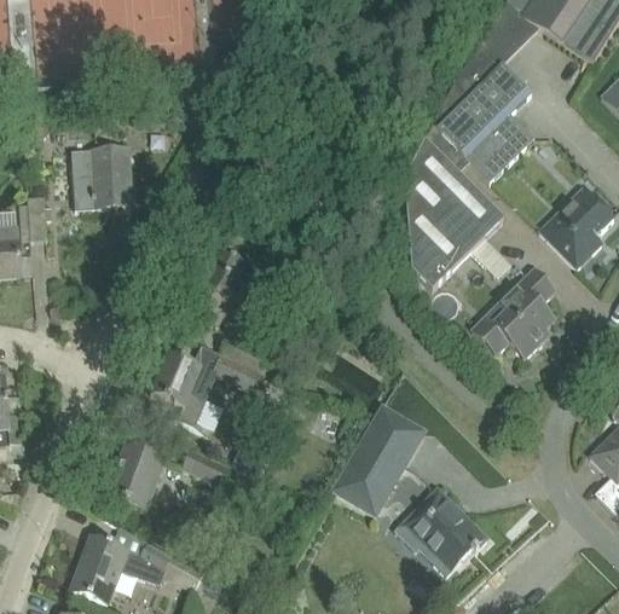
[(510,0),(508,4),(510,5),(522,15),(521,17),(539,29),(591,64),(618,18),(618,0),(510,0)]
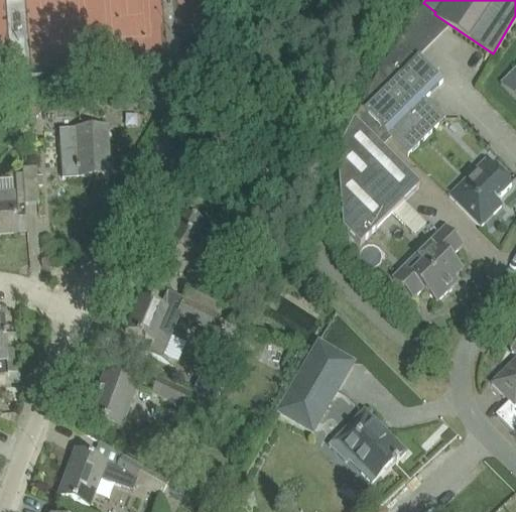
[(381,68),(361,105),(391,135),(408,153),(438,123),(445,116),(439,111),(425,96),(442,80),(428,65),(419,55),(401,37),(381,68)]
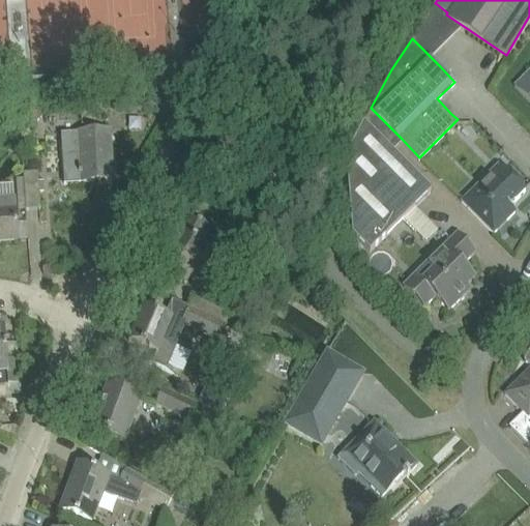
[(529,98),(529,67),(514,83),(529,98)]
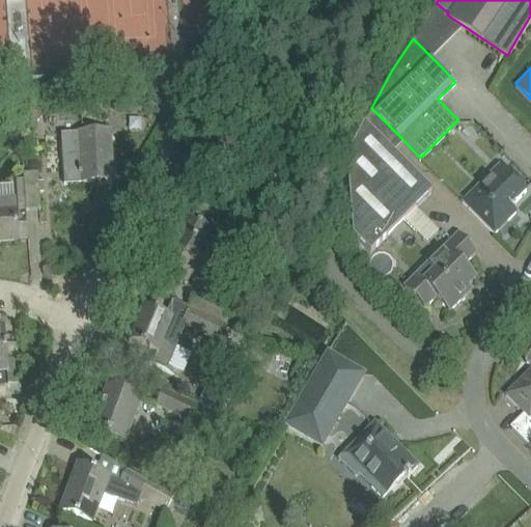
[(18,101),(0,102),(0,111),(19,111),(18,101)]
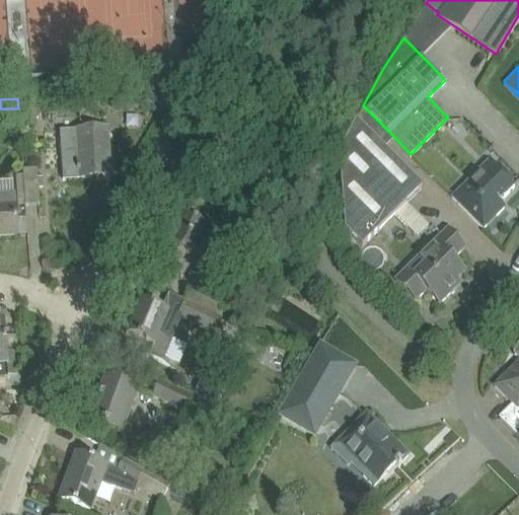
[(29,101),(25,104),(25,112),(29,116),(35,116),(41,112),(41,105),(35,100),(29,101)]
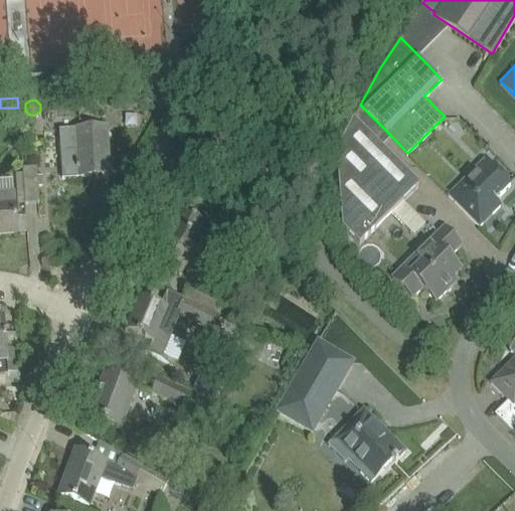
[(360,105),(336,149),(342,224),(359,241),(391,210),(413,232),(425,221),(403,199),(419,182),(381,144),(390,135),(360,105)]
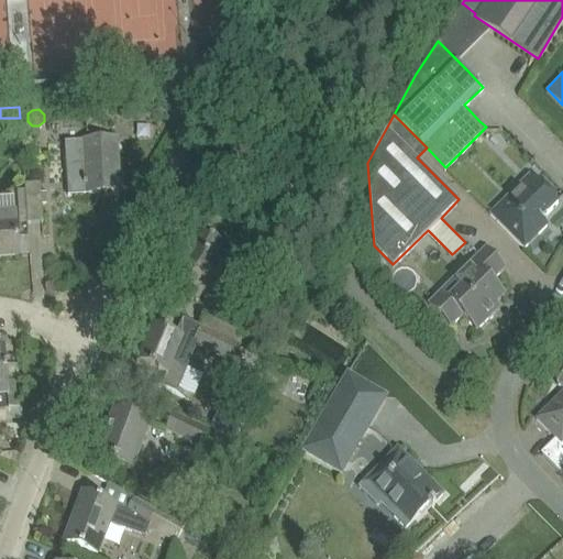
[(121,188),(118,135),(83,138),(85,177),(84,177),(84,182),(85,182),(86,190),(121,188)]
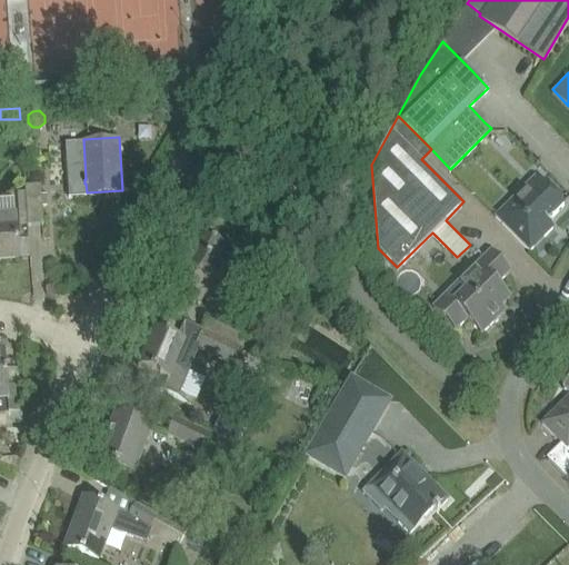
[(519,202),(502,219),(530,248),(553,225),(548,219),(552,215),(565,202),(536,174),(513,196),(519,202)]
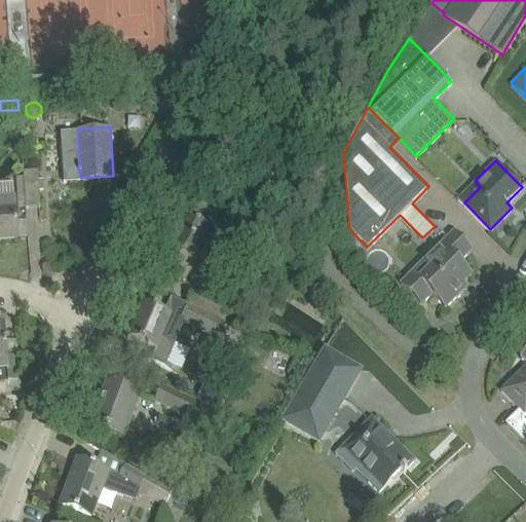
[(25,206),(39,204),(38,168),(23,169),(25,206)]
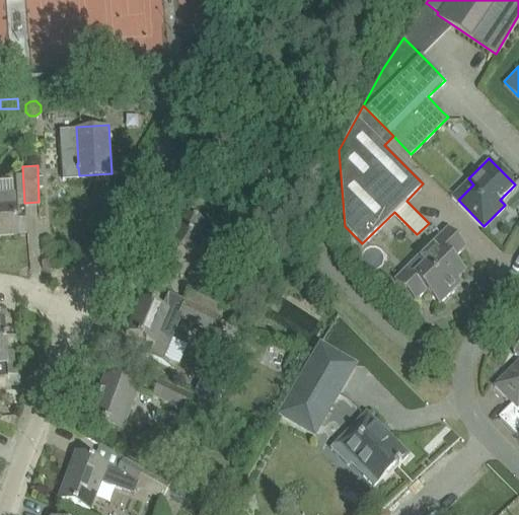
[(13,204),(12,191),(0,191),(0,233),(16,232),(14,203),(13,204)]
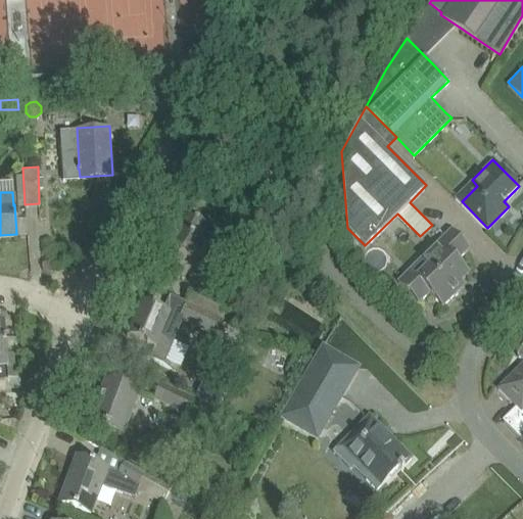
[(180,227),(158,261),(176,272),(182,276),(188,268),(200,275),(217,249),(204,242),(199,238),(208,225),(203,222),(186,210),(177,225),(180,227)]
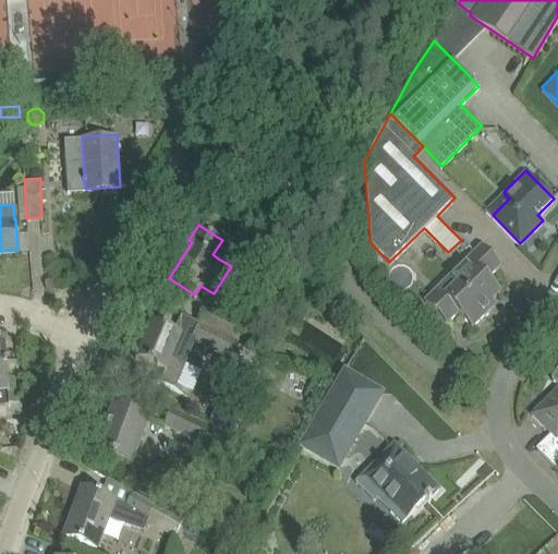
[(472,324),(490,306),(487,302),(499,290),(486,276),(500,263),(482,243),(425,299),(447,321),(458,310),(472,324)]
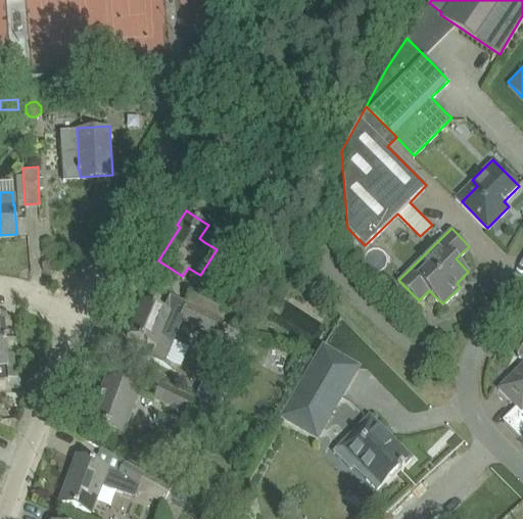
[(226,302),(193,286),(187,300),(219,316),(235,323),(241,308),(227,300),(226,302)]
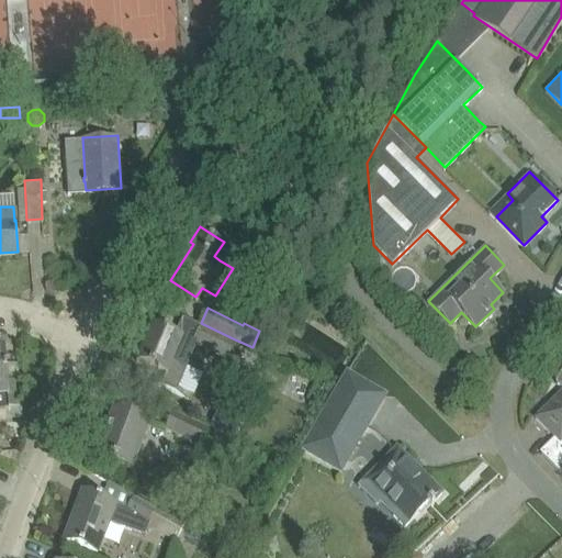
[(153,321),(136,358),(157,367),(153,379),(172,388),(188,394),(190,390),(177,384),(182,372),(187,365),(197,341),(228,355),(235,339),(201,323),(182,315),(176,331),(172,330),(153,321)]
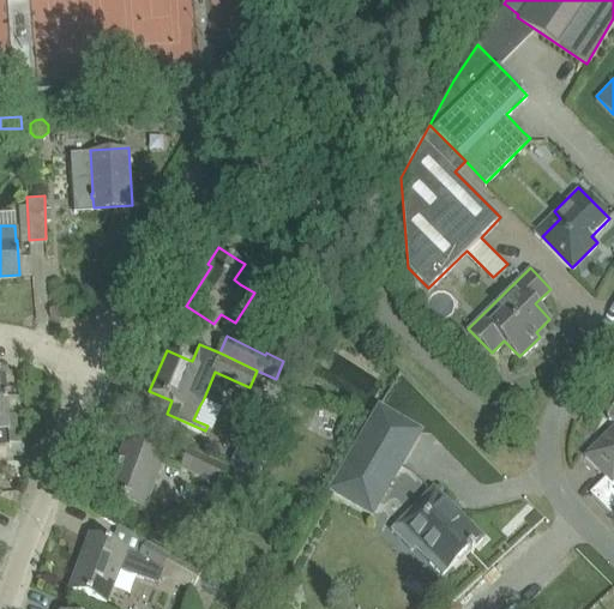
[(0,442),(25,441),(24,412),(7,414),(5,375),(4,375),(4,378),(0,378),(0,442)]
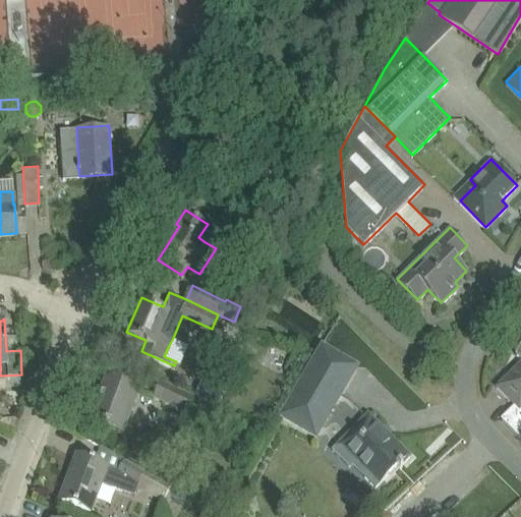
[(520,359),(512,369),(497,385),(514,402),(517,405),(519,407),(520,405),(520,341),(518,347),(519,348),(516,353),(520,357),(520,359)]
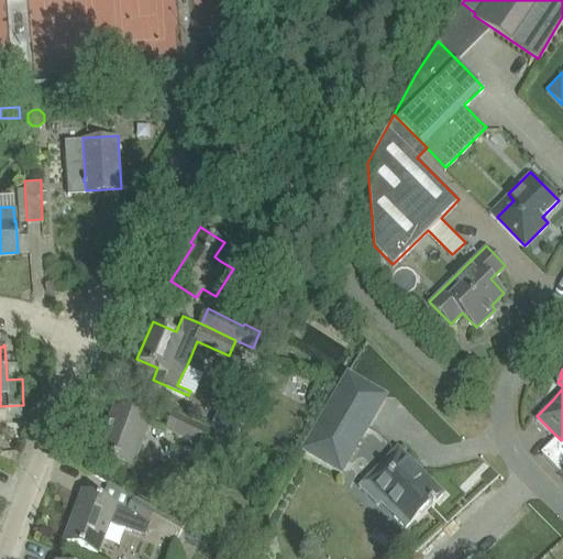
[(341,470),(385,394),(348,371),(302,447),(341,470)]
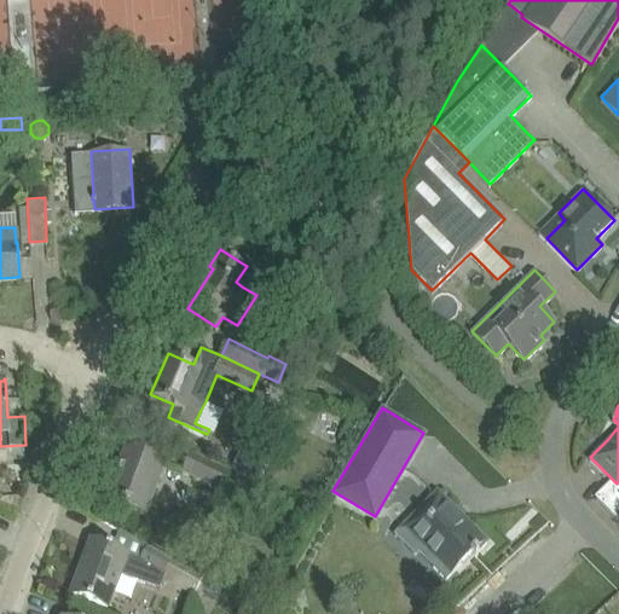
[(25,445),(0,446),(0,459),(27,459),(25,445)]
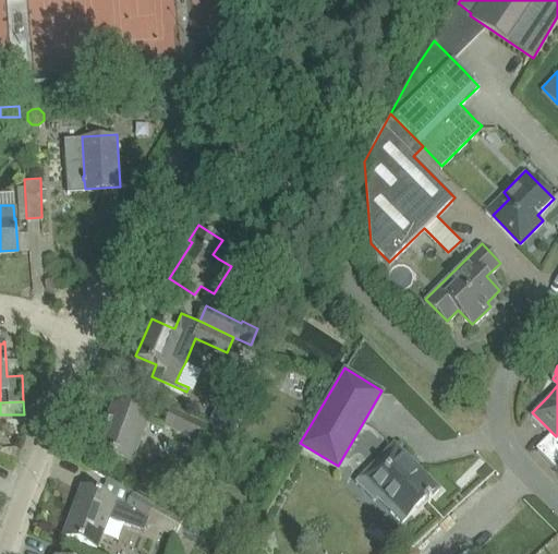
[(130,460),(147,416),(114,404),(97,448),(130,460)]
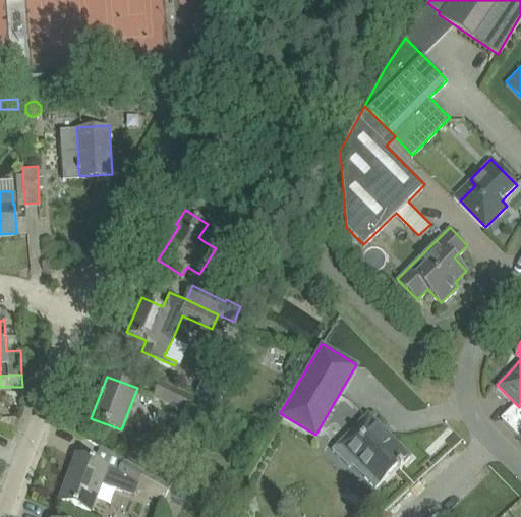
[(201,378),(194,395),(217,405),(225,388),(201,378)]
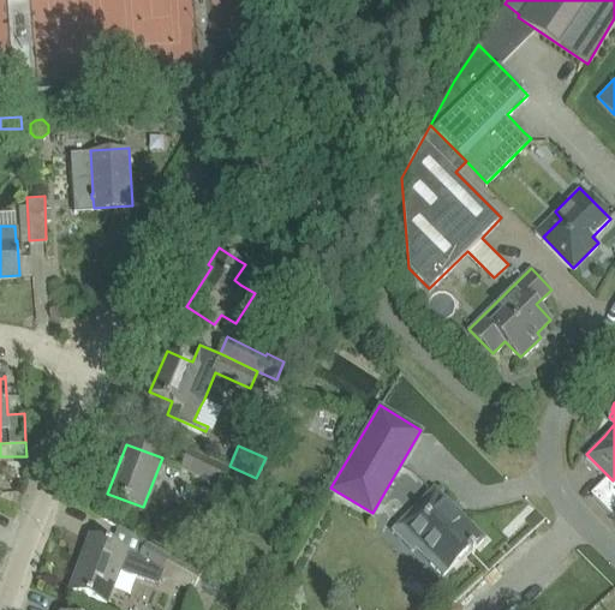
[(245,495),(251,479),(189,449),(181,466),(245,495)]
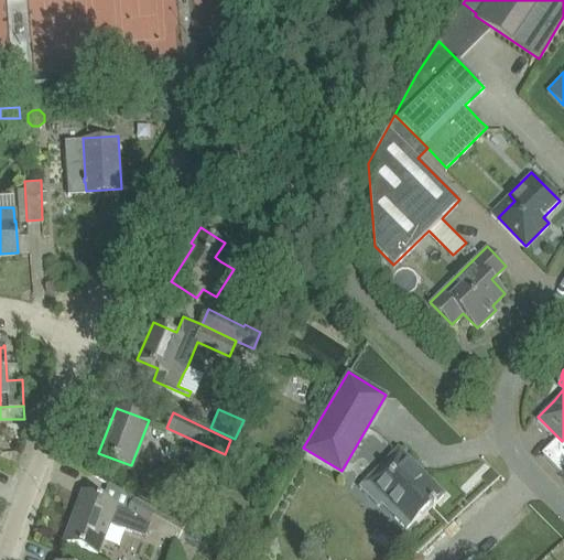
[(563,443),(560,439),(543,454),(563,475),(563,443)]
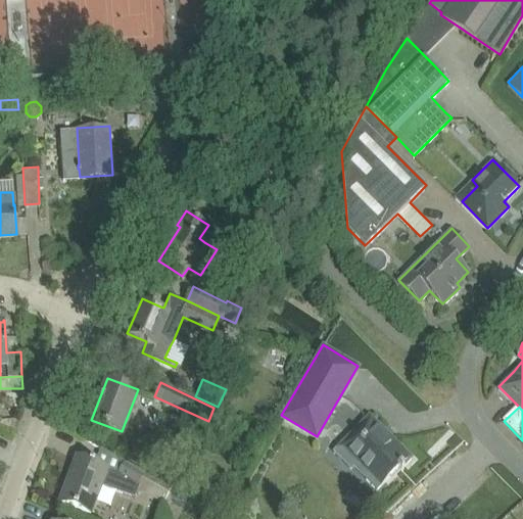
[(399,446),(369,416),(371,414),(370,414),(334,450),(350,466),(353,463),(377,487),(384,480),(398,466),(401,469),(403,466),(402,465),(413,456),(401,444),(399,446)]
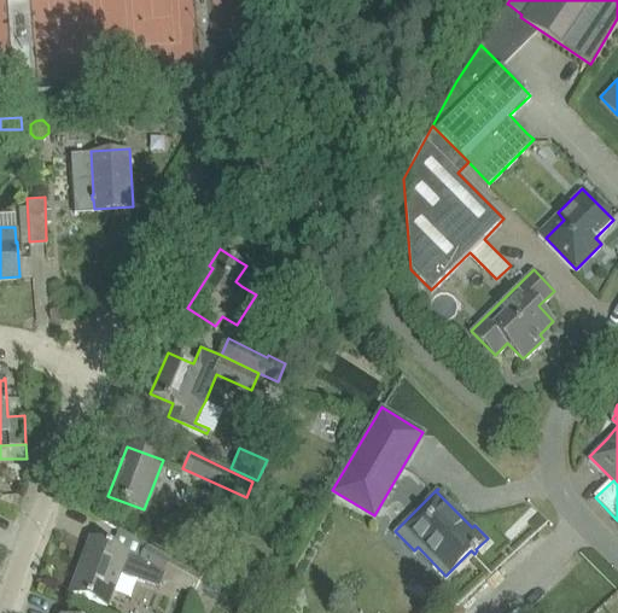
[(140,556),(92,538),(73,591),(106,605),(120,570),(158,584),(163,573),(188,587),(197,571),(147,543),(140,556)]
